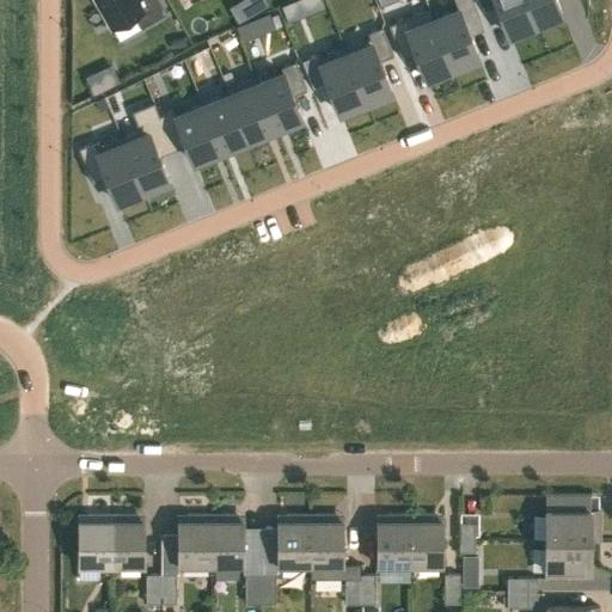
[(96,0),(111,28),(134,16),(141,28),(166,13),(159,0),(96,0)]
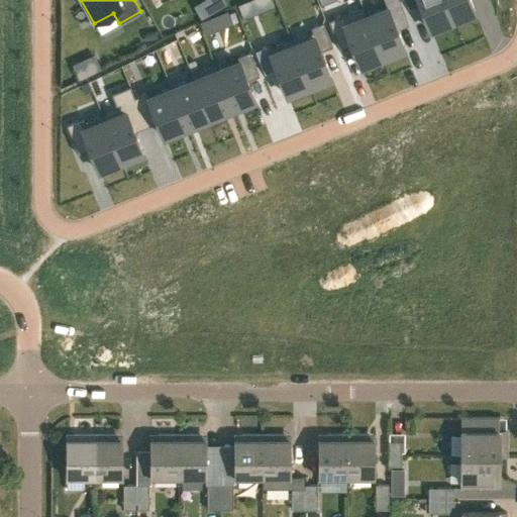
[(226,3),(223,0),(207,0),(214,10),(226,3)]
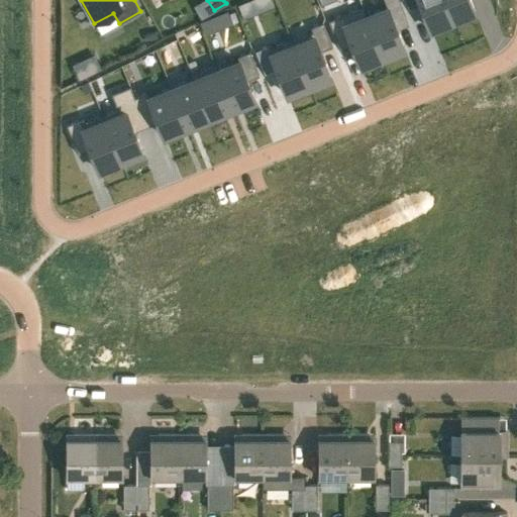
[(255,12),(250,0),(248,0),(237,5),(242,18),(255,12)]
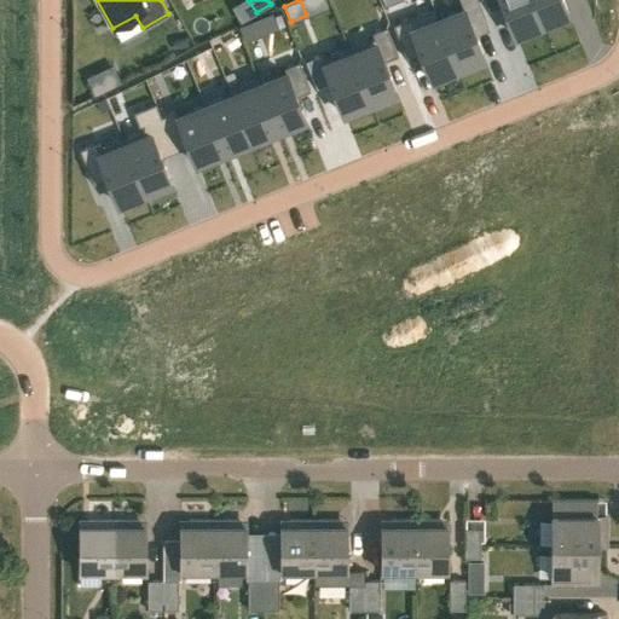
[(531,0),(485,0),(489,9),(503,4),(515,35),(542,24),(531,0)]
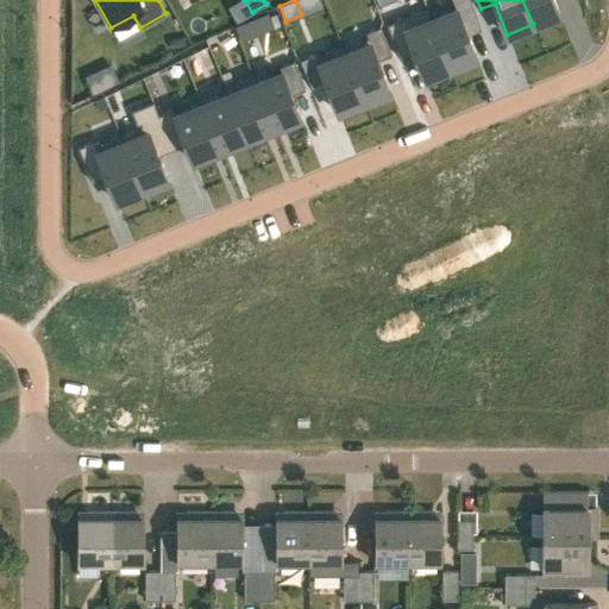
[(522,0),(533,24),(559,13),(553,0),(522,0)]
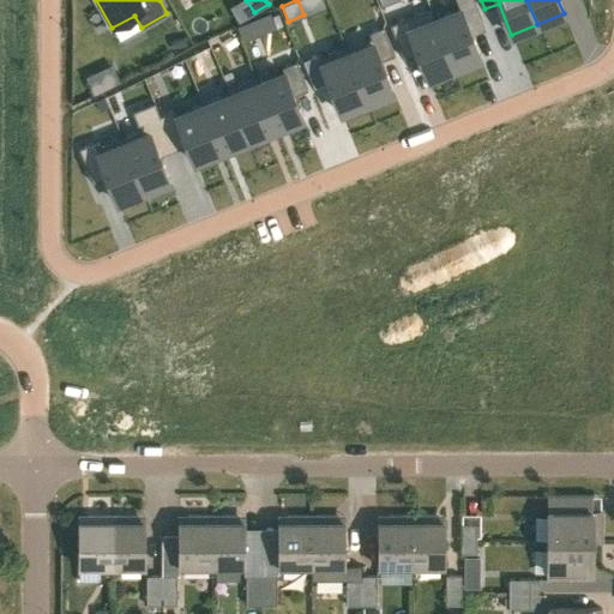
[(431,8),(390,24),(401,53),(415,47),(427,78),(453,67),(431,8)]
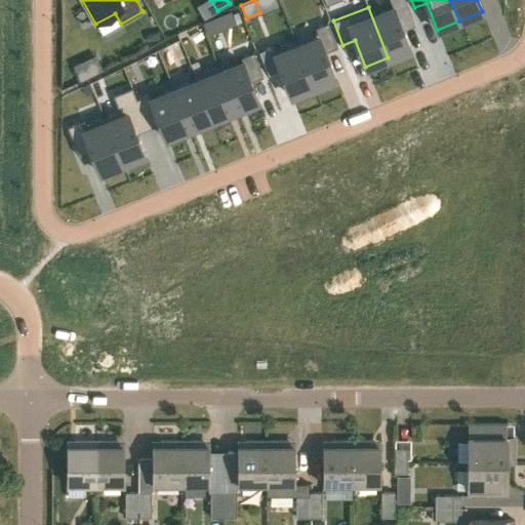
[(368,7),(388,57),(410,48),(394,7),(372,15),(368,7)]
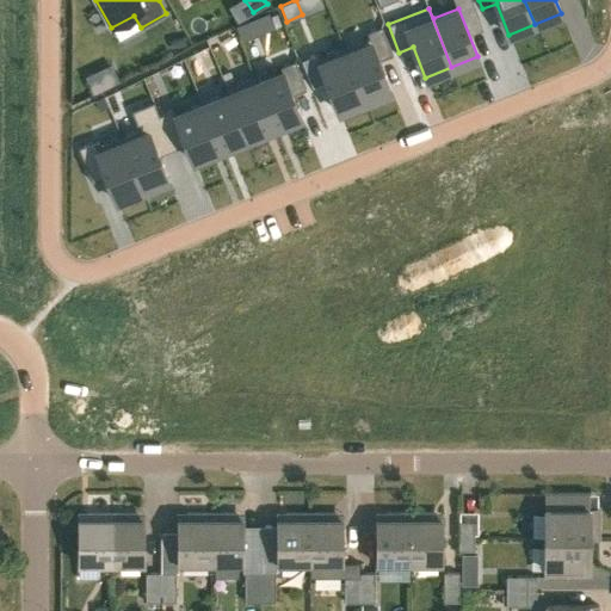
[(251,38),(244,23),(235,26),(241,41),(251,38)]
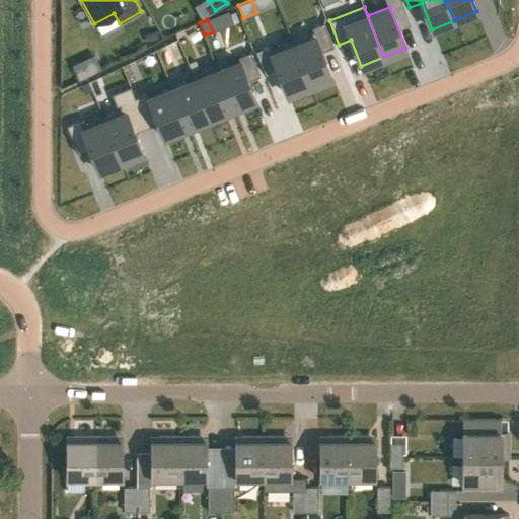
[(313,32),(292,41),(310,86),(332,77),(321,51),(334,47),(323,22),(311,27),(313,32)]
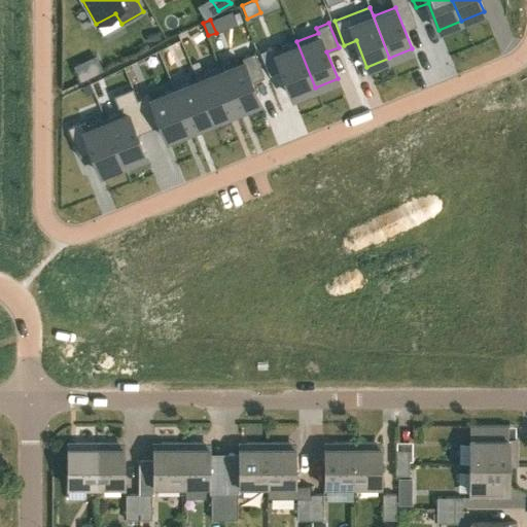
[(296,41),(274,50),(292,97),(315,88),(296,41)]
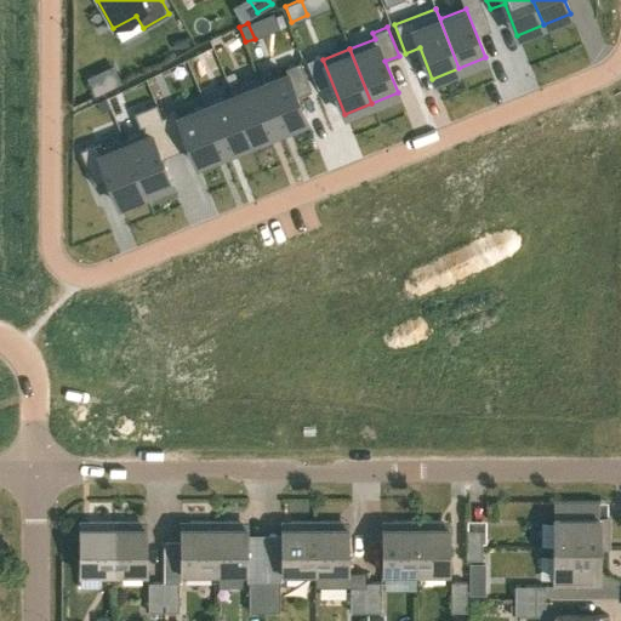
[(258,79),(257,79),(278,131),(306,119),(297,96),(311,91),(300,62),(285,68),(288,73),(261,84),(258,79)]
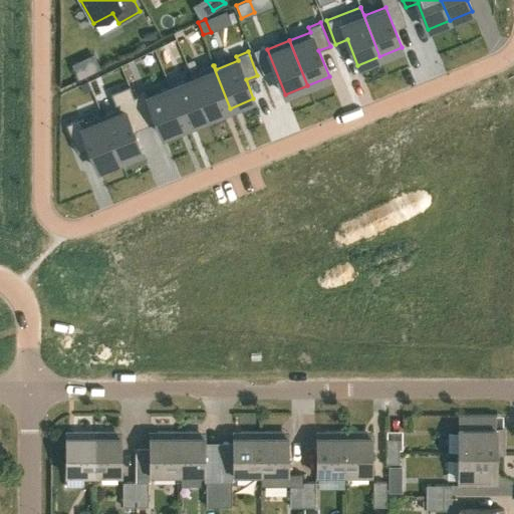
[(79,60),(72,64),(79,78),(86,75),(79,60)]
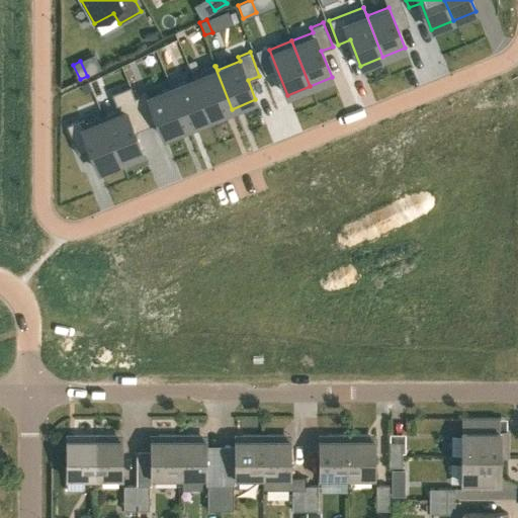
[(214,66),(192,75),(209,118),(232,109),(214,66)]
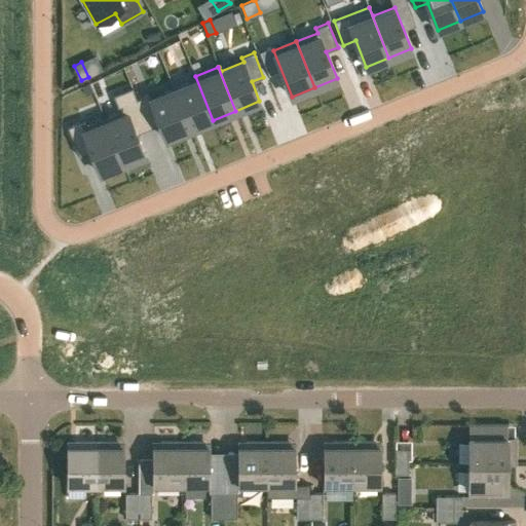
[(196,81),(174,89),(190,128),(213,120),(195,76),(194,76),(196,81)]
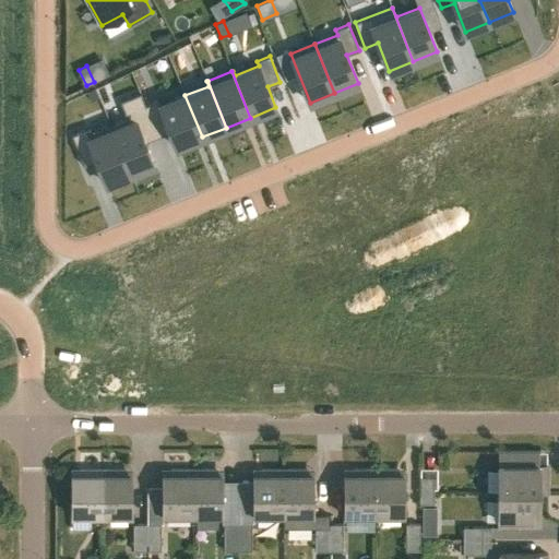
[(128,118),(110,125),(130,174),(154,164),(143,137),(155,131),(145,105),(141,93),(120,100),(128,118)]
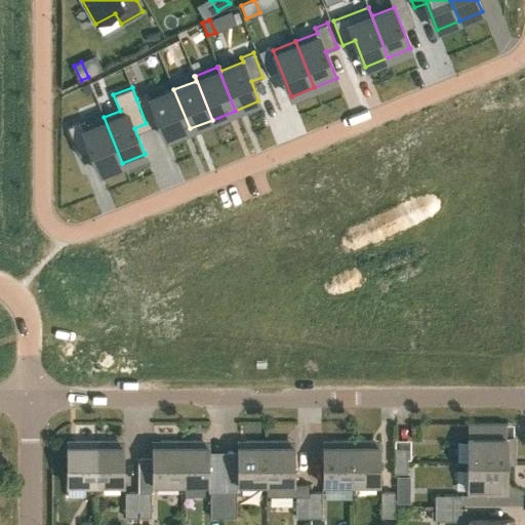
[(149,93),(136,98),(146,123),(158,118),(165,137),(190,128),(173,89),(151,98),(149,93)]
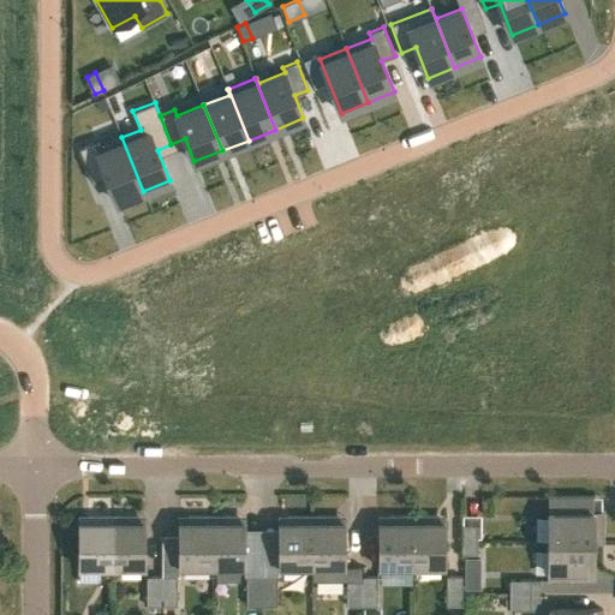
[(95,141),(79,148),(90,177),(105,171),(117,202),(143,191),(121,137),(97,147),(95,141)]
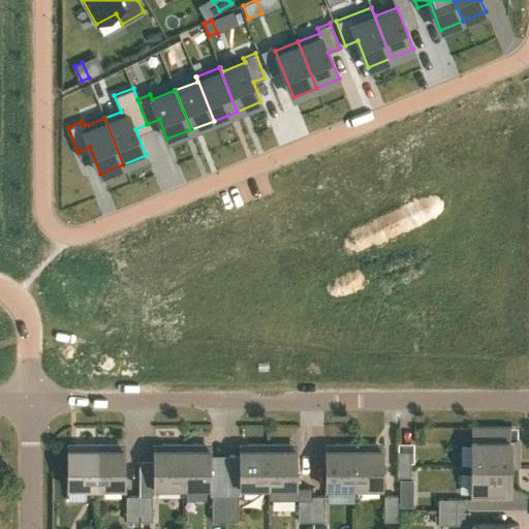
[(471,427),(471,466),(510,466),(510,459),(518,459),(518,440),(509,440),(509,427),(471,427)]
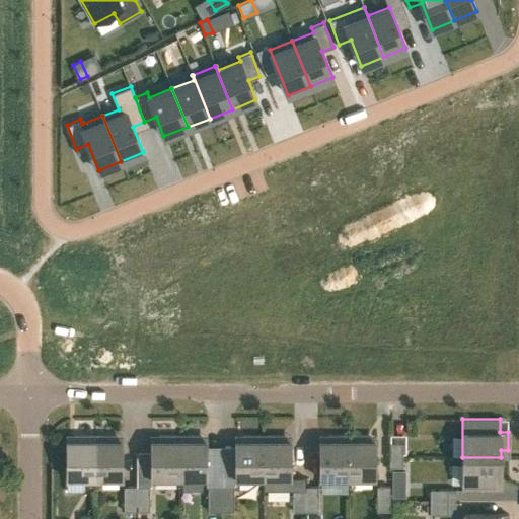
[(67,441),(67,479),(94,479),(94,436),(74,436),(74,441),(67,441)]
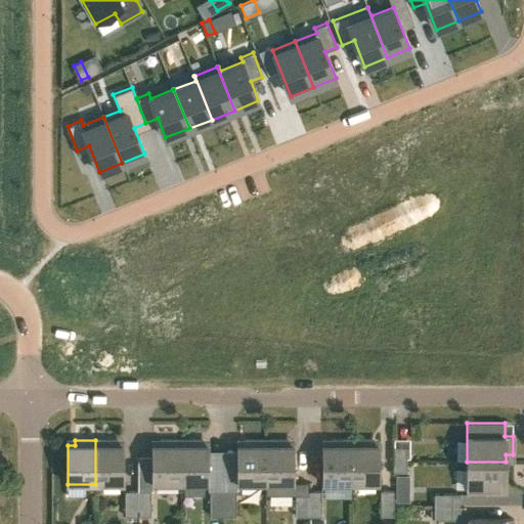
[(95,440),(95,484),(123,484),(123,445),(115,445),(115,440),(95,440)]
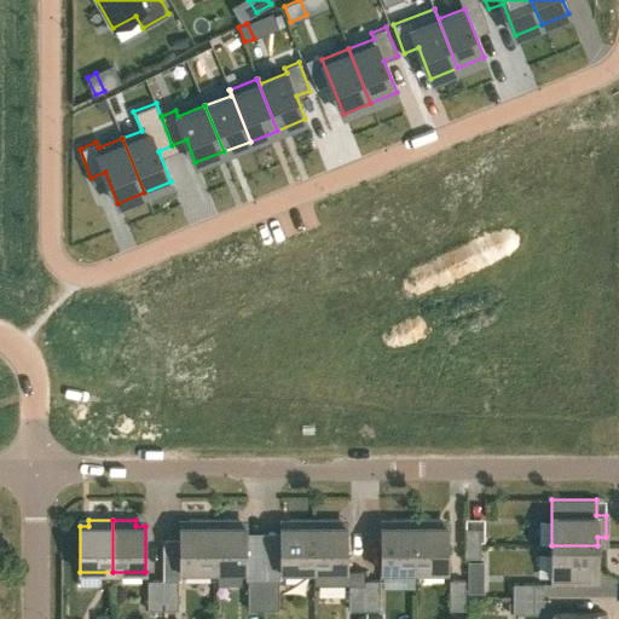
[(180,526),(180,572),(213,572),(213,520),(190,520),(190,526),(180,526)]
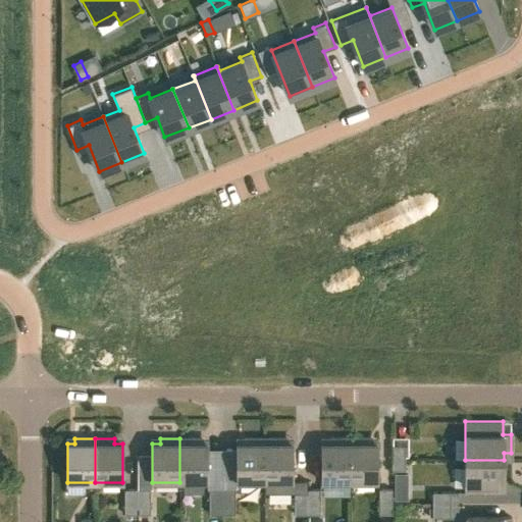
[(179,438),(179,482),(207,482),(207,444),(199,444),(199,438),(179,438)]
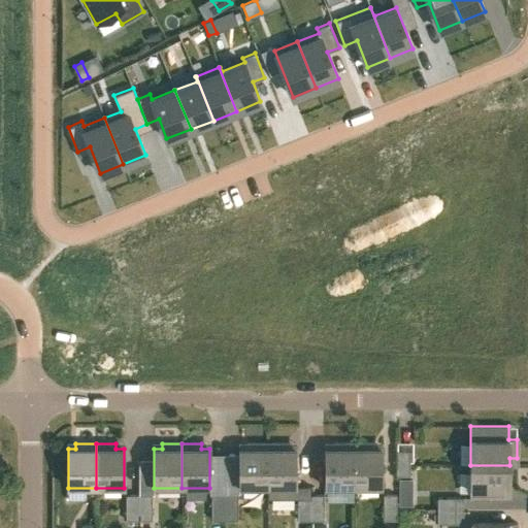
[(239,488),(267,488),(267,443),(248,443),(248,449),(239,449),(239,488)]
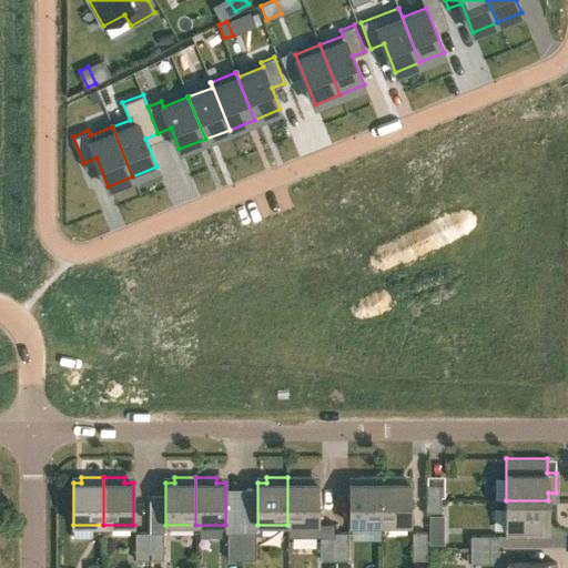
[(287,525),(318,525),(318,483),(310,483),(310,477),(287,477),(287,525)]
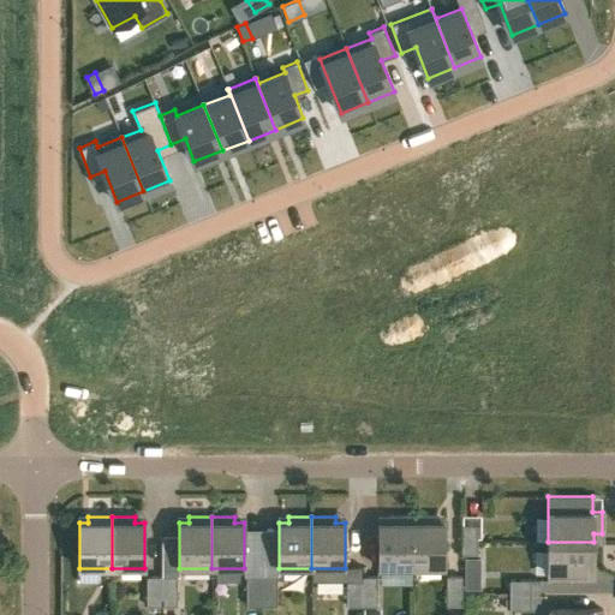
[(378,523),(378,568),(412,568),(412,517),(388,517),(388,523),(378,523)]
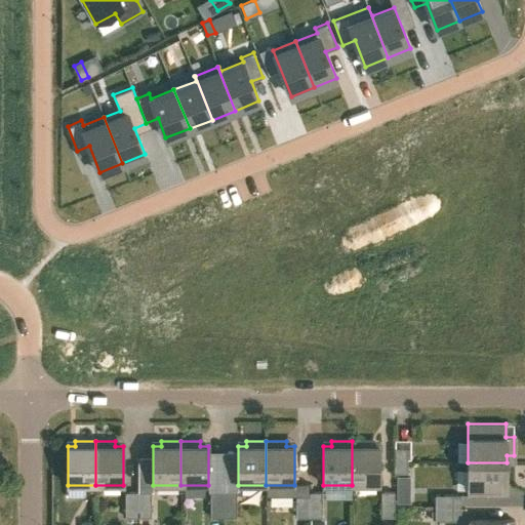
[(352,441),(352,485),(379,485),(379,446),(371,446),(371,441),(352,441)]
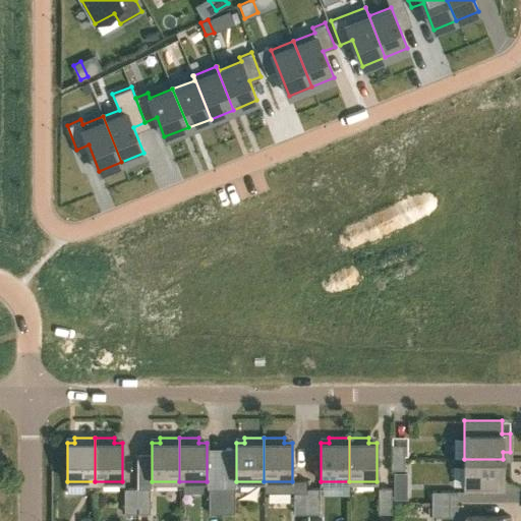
[(404,470),(404,445),(391,445),(391,470),(404,470)]
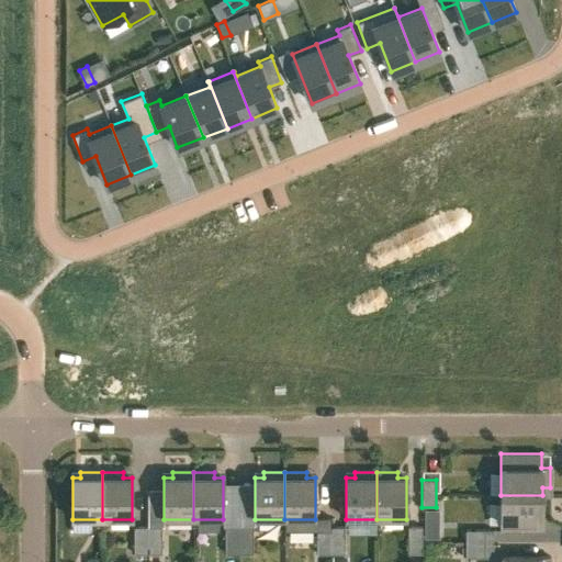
[(501,495),(501,530),(542,530),(542,495),(501,495)]
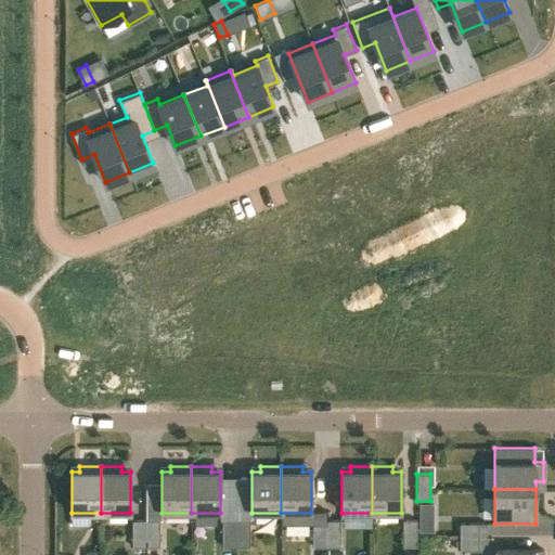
[(146,547),(145,520),(132,520),(132,547),(146,547)]
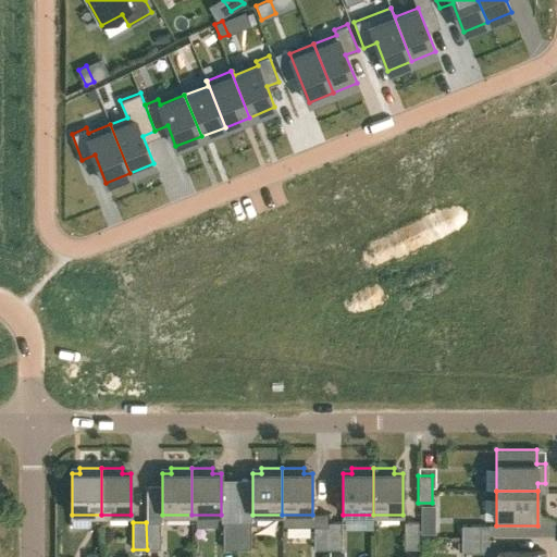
[(160,522),(146,522),(147,549),(160,549),(160,522)]
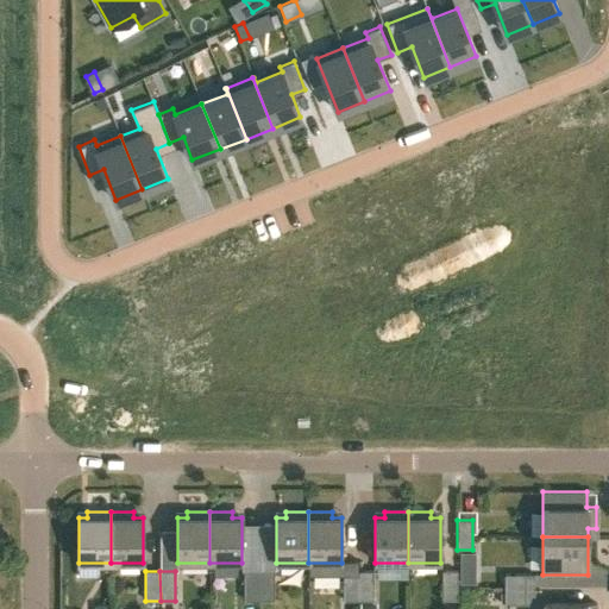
[(259,601),(259,571),(244,571),(244,601),(259,601)]
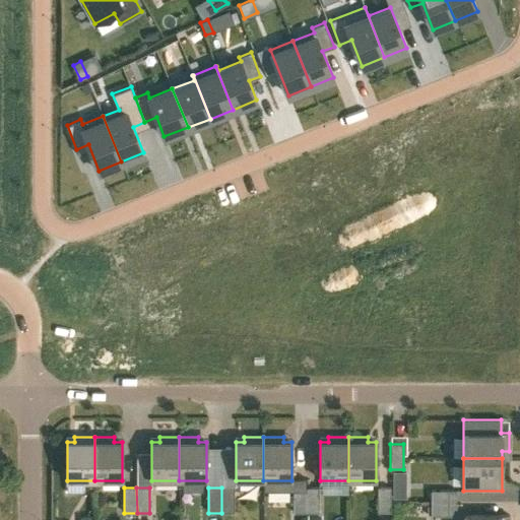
[(234,488),(221,488),(221,513),(234,513),(234,488)]
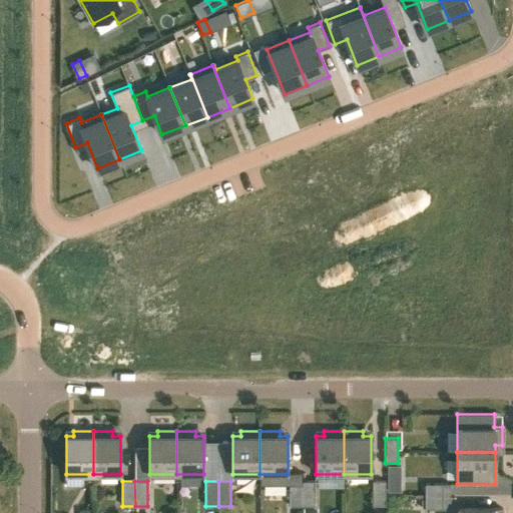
[(302,506),(302,481),(289,481),(289,506),(302,506)]
